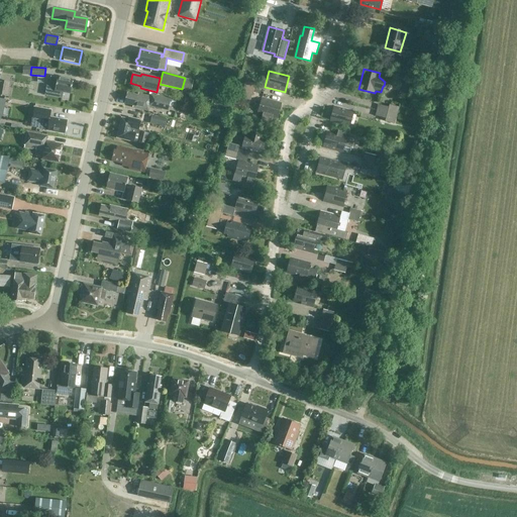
[(238,86),(254,90),(255,84),(251,83),(252,78),(240,75),(238,86)]
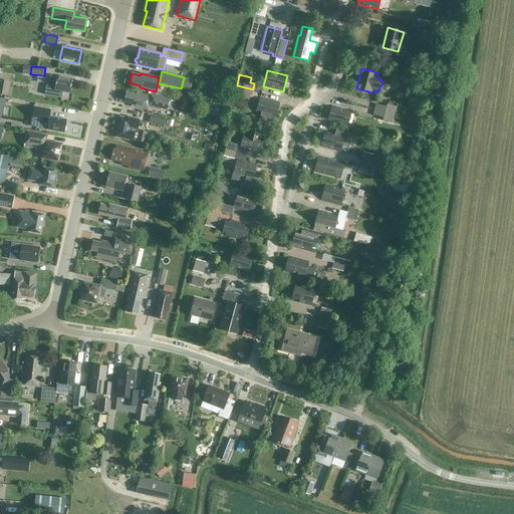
[(57,76),(50,75),(49,86),(46,85),(45,94),(61,97),(62,91),(70,93),(72,79),(57,76)]
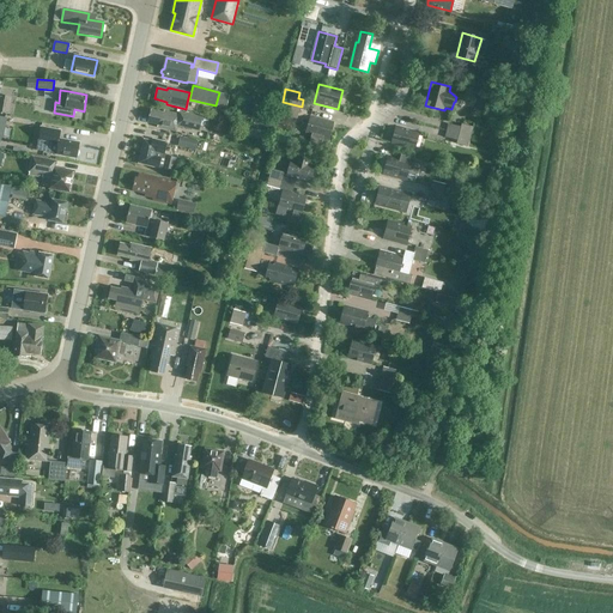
[(11,97),(0,95),(0,111),(8,114),(11,97)]
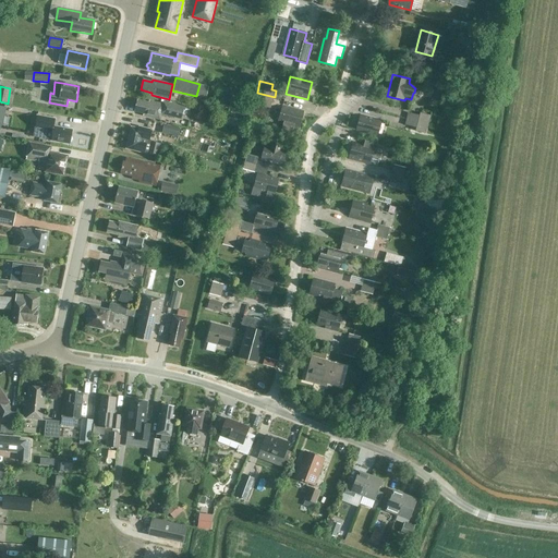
[(274,104),(275,97),(257,93),(255,105),(270,108),(271,104),(274,104)]
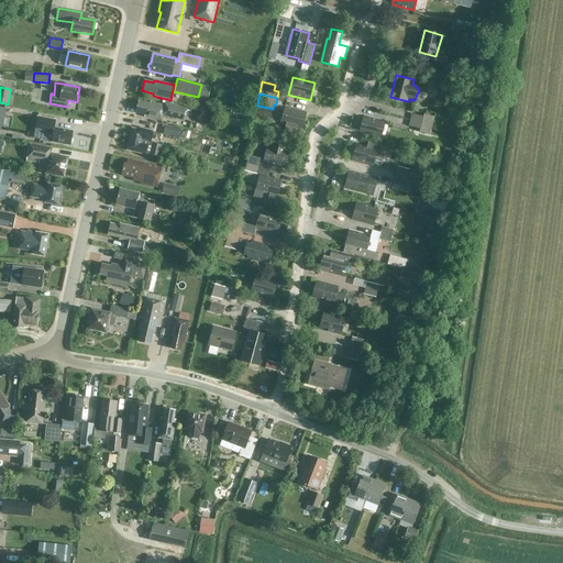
[(150,103),(140,101),(136,112),(145,114),(144,117),(162,120),(165,105),(151,101),(150,103)]
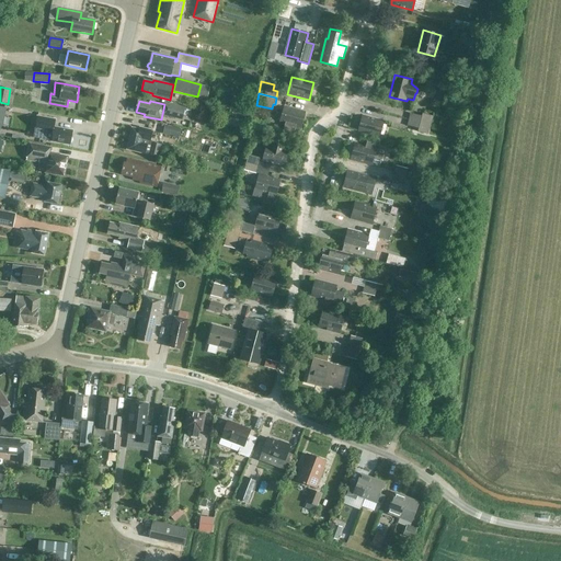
[(187,119),(191,109),(174,103),(171,114),(187,119)]
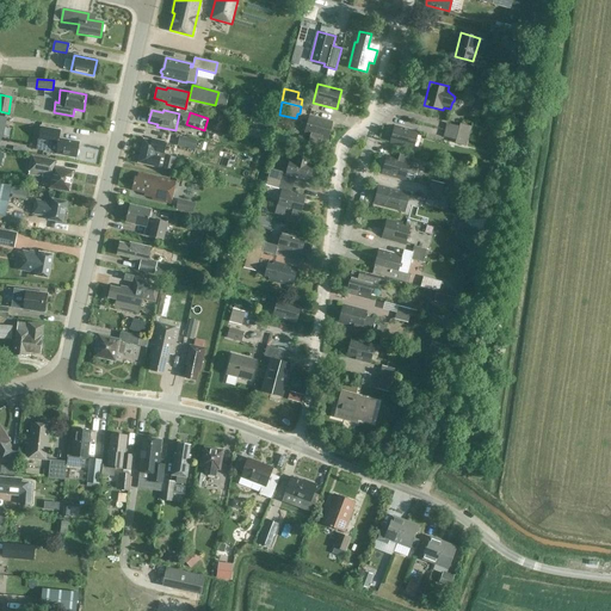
[(328,141),(333,122),(309,116),(304,134),(310,136),(309,141),(320,143),(321,139),(328,141)]
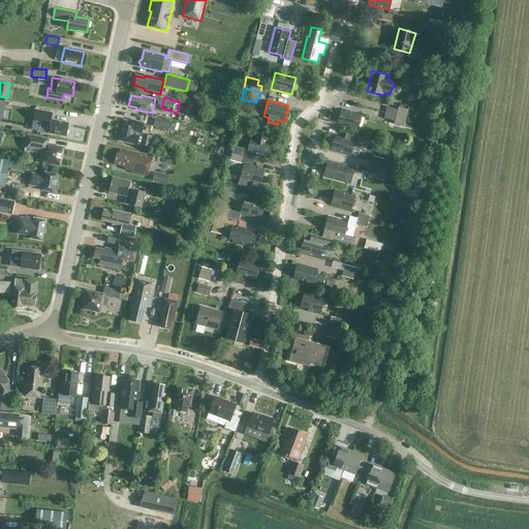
[(406,118),(408,110),(399,106),(398,110),(387,107),(385,113),(398,116),(406,118)]
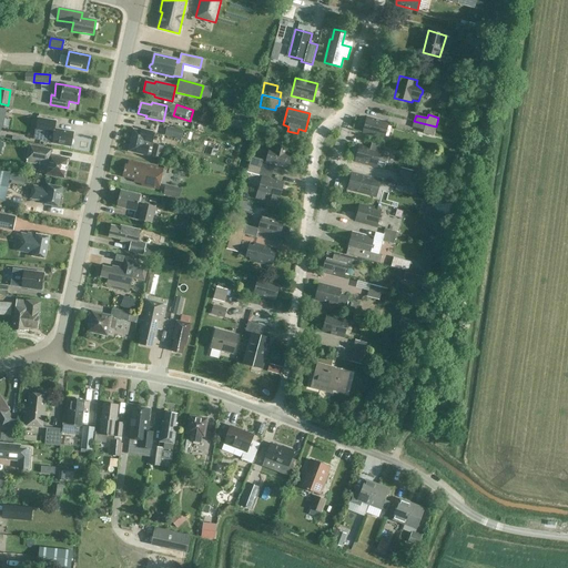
[(388,122),(367,117),(363,134),(384,140),(388,122)]
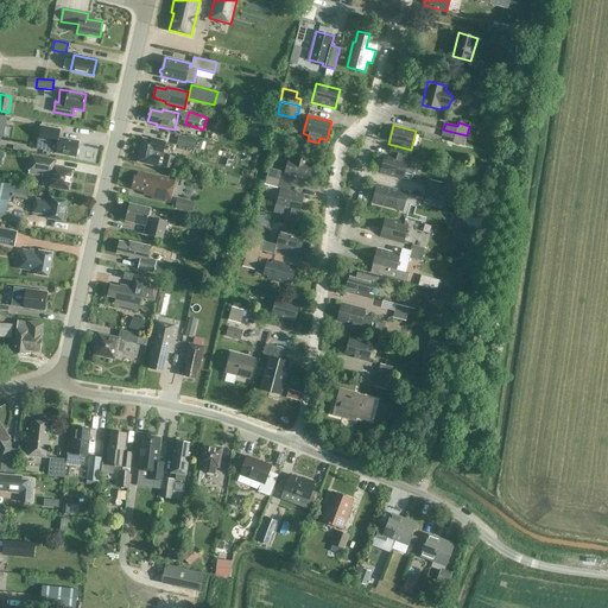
[(76,157),(76,156),(78,152),(77,149),(78,141),(58,138),(59,130),(40,126),(38,134),(45,137),(43,151),(76,157)]
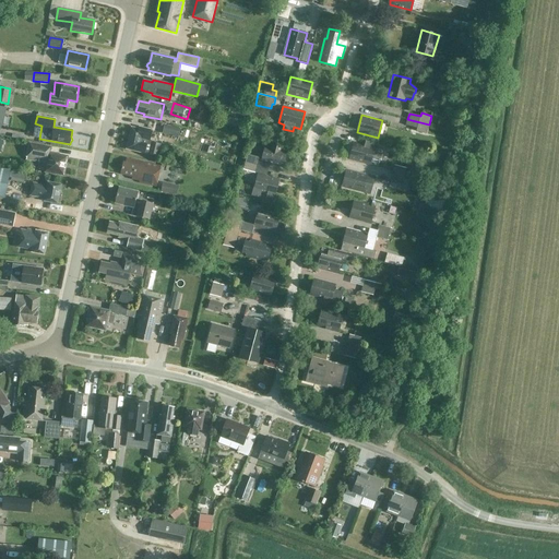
[(427,133),(429,125),(420,122),(407,119),(406,125),(417,128),(416,131),(427,133)]
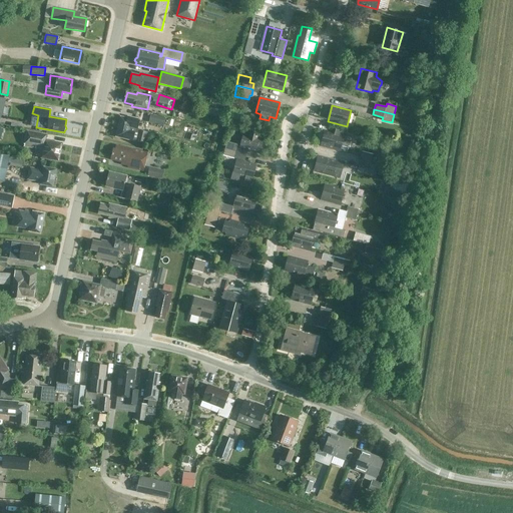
[(165,118),(151,114),(149,122),(163,126),(165,118)]
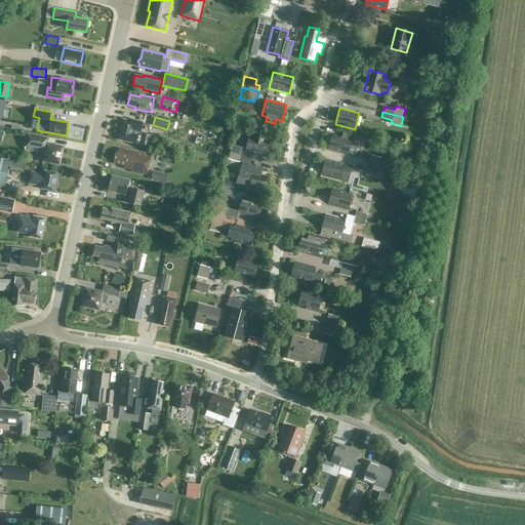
[(134,122),(124,120),(119,139),(148,147),(151,135),(143,133),(143,132),(140,132),(143,122),(135,120),(134,122)]
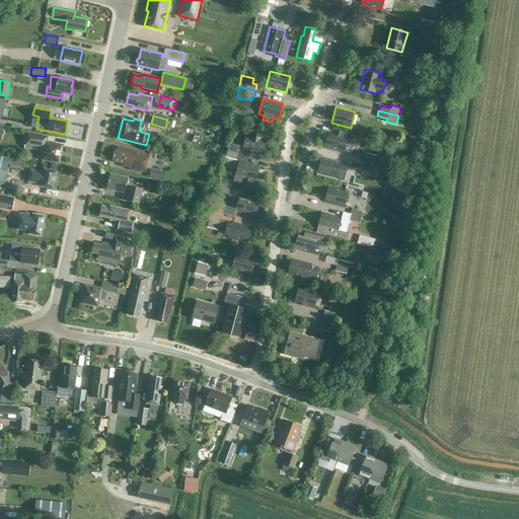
[(263,138),(265,133),(251,129),(250,135),(246,134),(242,150),(263,155),(267,139),(263,138)]
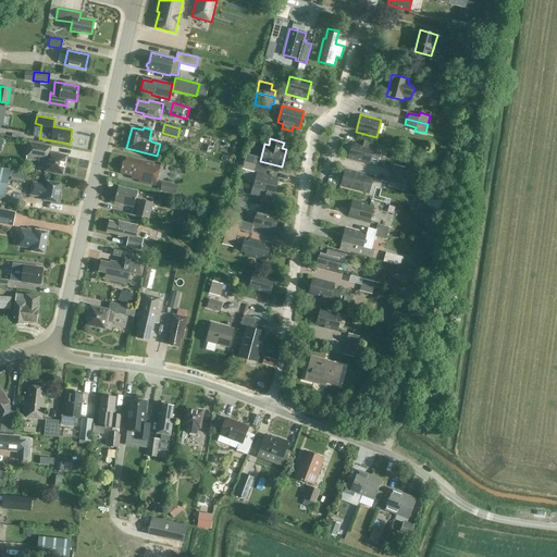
[(376,151),(379,144),(364,140),(363,144),(353,141),(348,159),(369,164),(371,158),(379,160),(381,152),(376,151)]
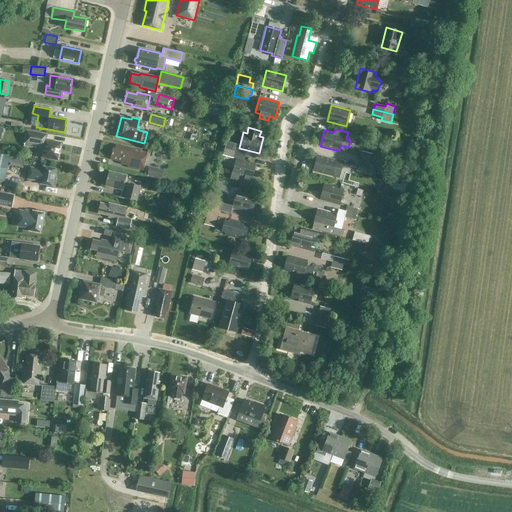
[(47,134),(27,130),(24,146),(35,148),(36,145),(44,147),(42,157),(58,160),(60,151),(61,150),(62,147),(61,145),(61,144),(45,141),(47,134)]
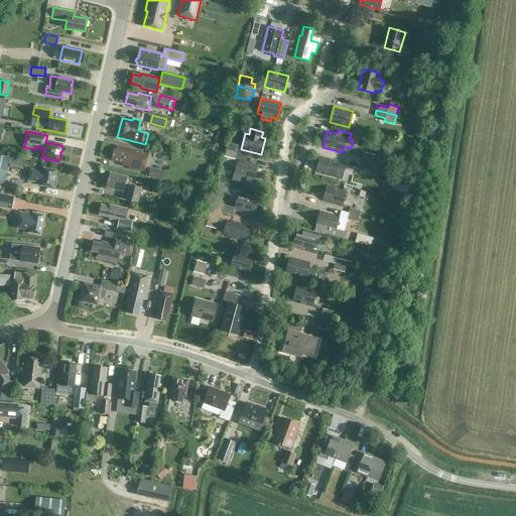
[(158,143),(171,146),(172,140),(166,138),(166,140),(159,138),(158,143)]
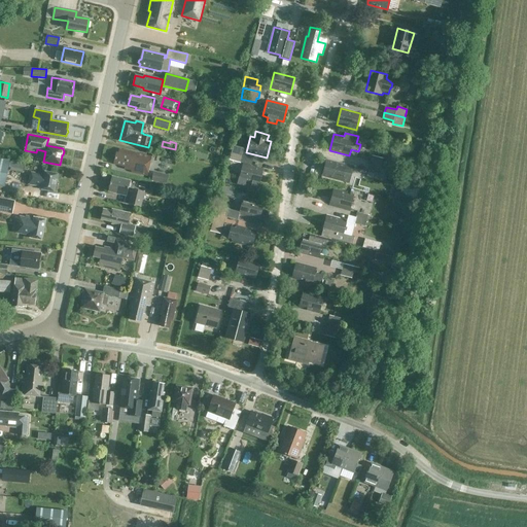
[(241,157),(243,151),(244,148),(232,145),(230,153),(241,157)]
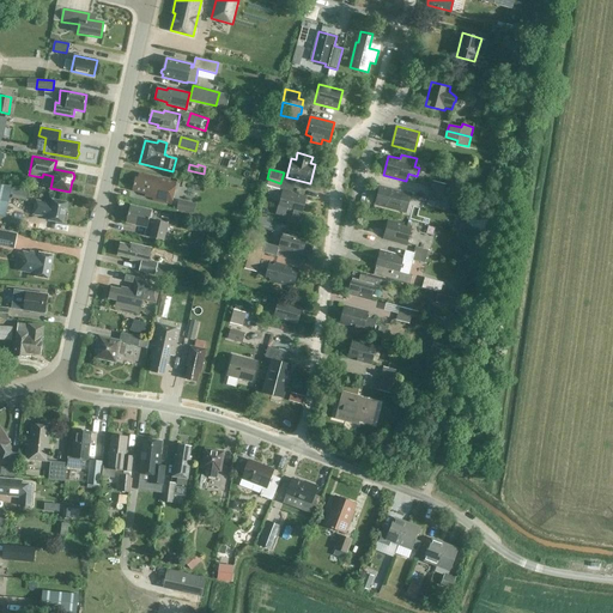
[(153,200),(171,205),(176,182),(139,174),(138,178),(135,177),(132,192),(145,194),(145,196),(153,199),(153,200)]
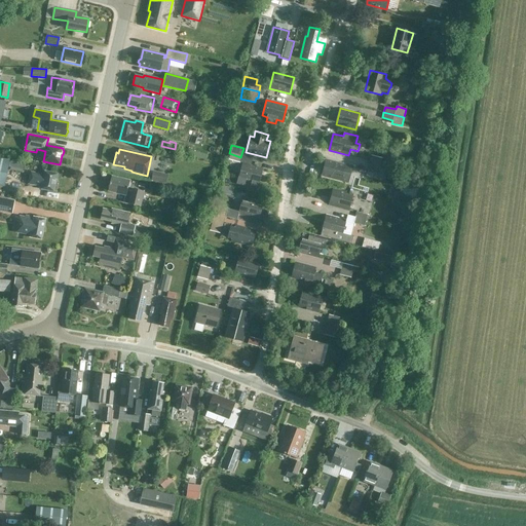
[(252,159),(240,157),(229,153),(227,159),(251,165),(252,159)]
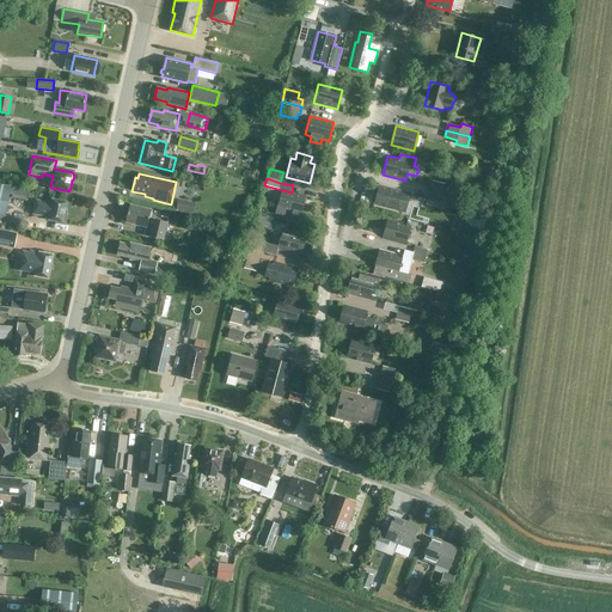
[(493,179),(483,184),(487,191),(495,188),(493,179)]
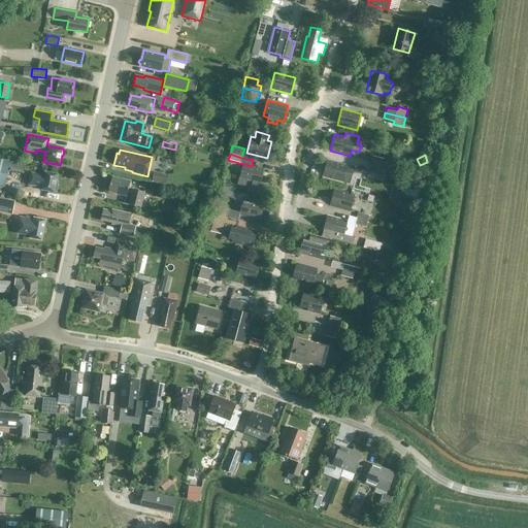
[(370,166),(382,169),(384,158),(372,156),(370,166)]
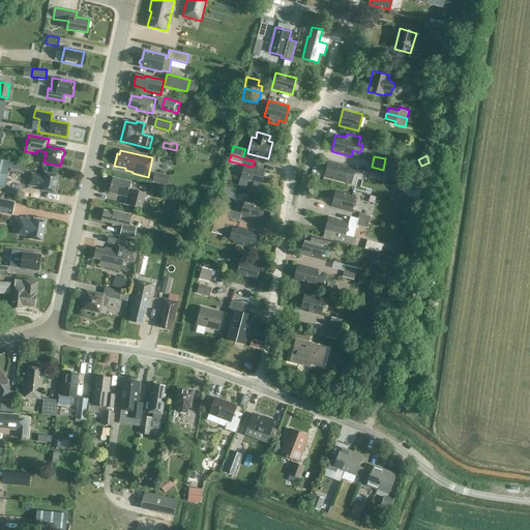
[(0,186),(4,187),(9,162),(0,159),(0,186)]
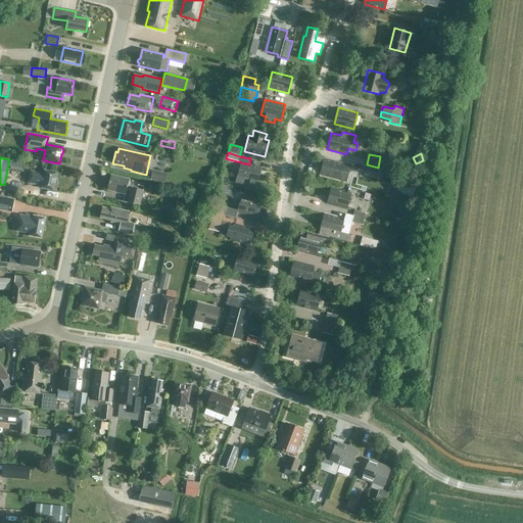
[(346,182),(351,165),(324,158),(320,175),(346,182)]
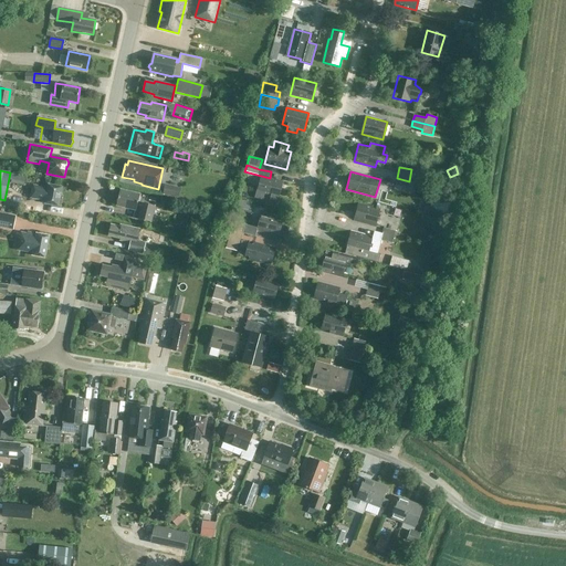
[(276,203),(283,181),(261,176),(255,198),(263,200),(264,195),(270,197),(269,201),(276,203)]
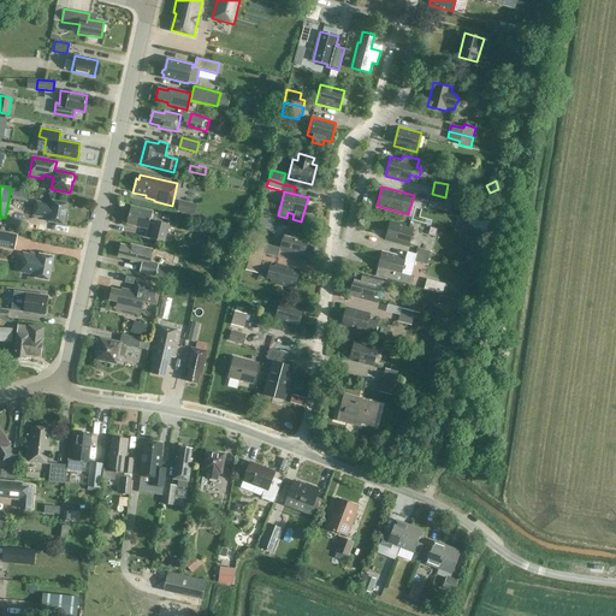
[(442,209),(445,197),(432,194),(428,207),(442,209)]
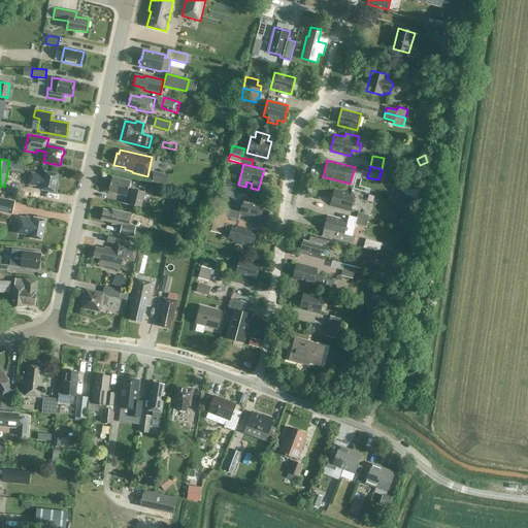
[(41,190),(55,193),(58,174),(44,172),(44,175),(31,172),(28,185),(41,187),(41,190)]
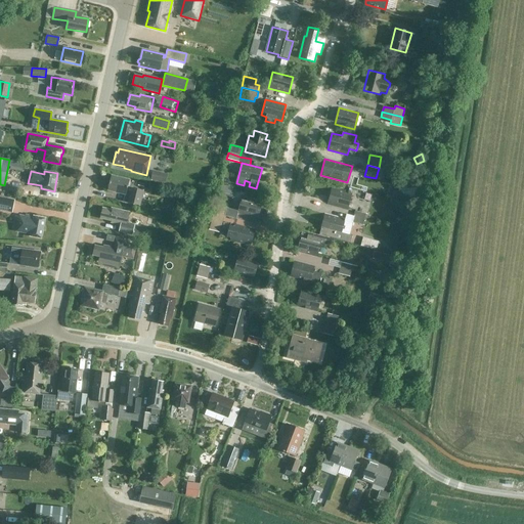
[(168,174),(153,171),(150,179),(166,183),(168,174)]
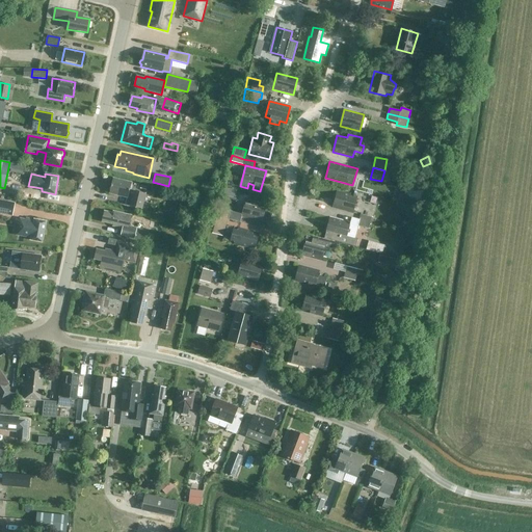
[(131,183),(113,179),(109,193),(128,197),(128,196),(132,197),(130,206),(141,208),(144,194),(133,191),(130,190),(131,183)]
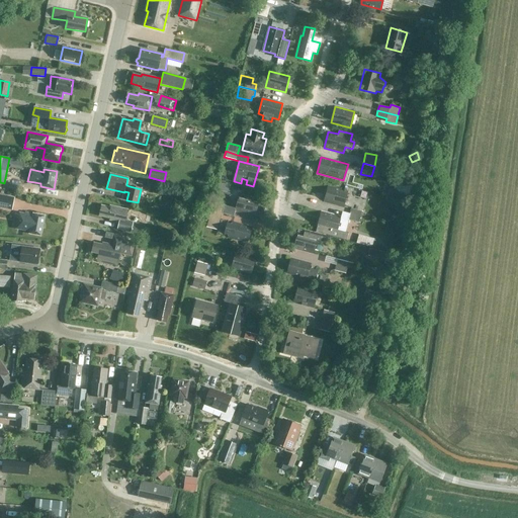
[(233,191),(235,184),(223,181),(221,187),(233,191)]
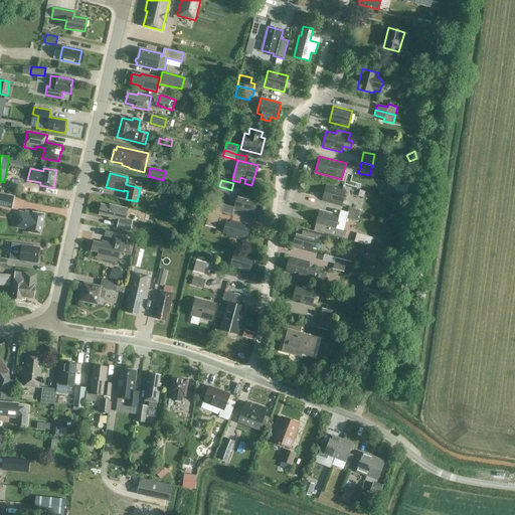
[(384,193),(399,197),(402,187),(387,183),(384,193)]
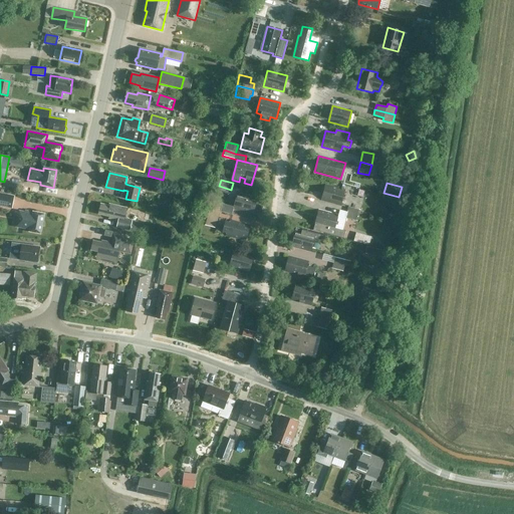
[(345,190),(325,185),(321,201),(340,206),(345,190)]
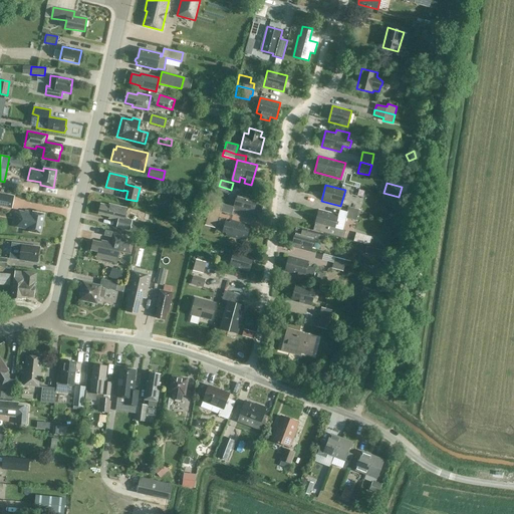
[(14,197),(0,193),(0,205),(12,208),(14,197)]
